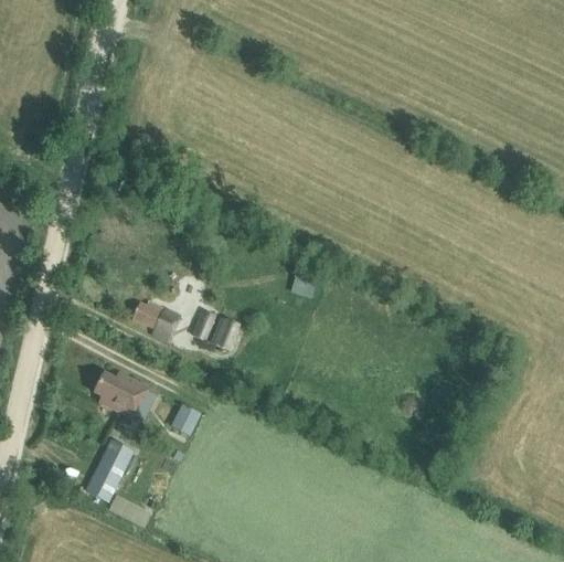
[(152,335),(169,342),(181,316),(149,300),(147,305),(141,301),(132,319),(155,329),(152,335)]
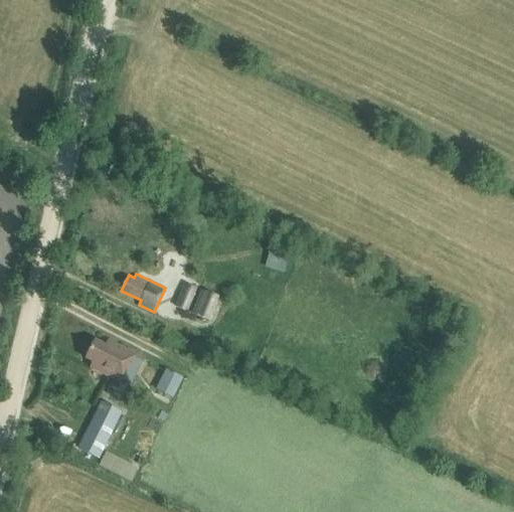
[(188,310),(198,287),(185,282),(175,305),(188,310)]
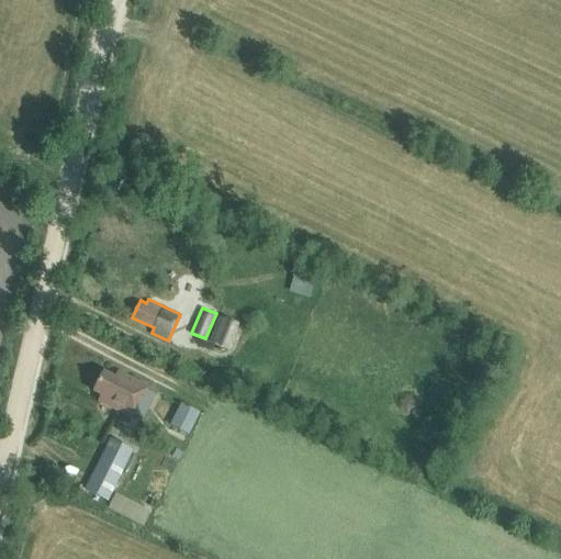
[(228,348),(239,322),(223,314),(212,342),(228,348)]
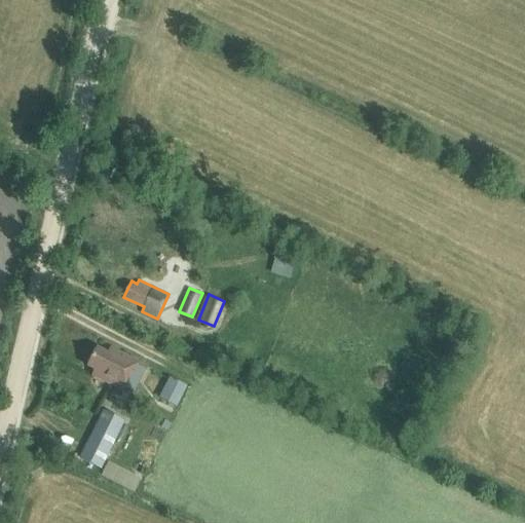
[(139,360),(112,347),(109,352),(99,348),(89,367),(97,370),(94,376),(125,390),(139,360)]
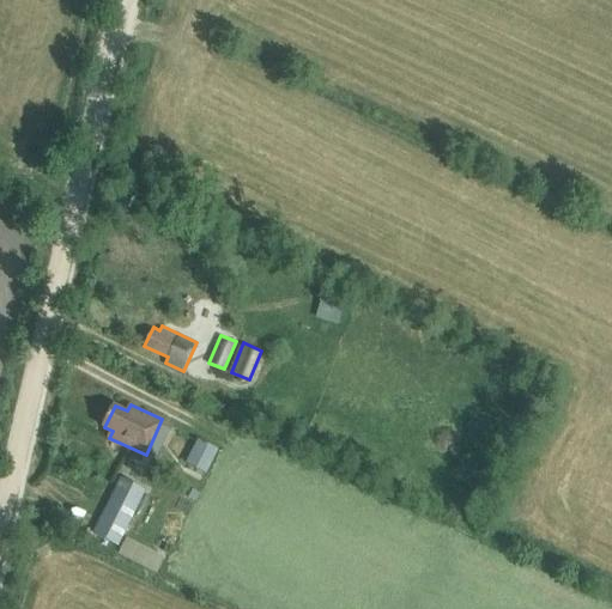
[(210,462),(218,448),(199,438),(192,452),(210,462)]
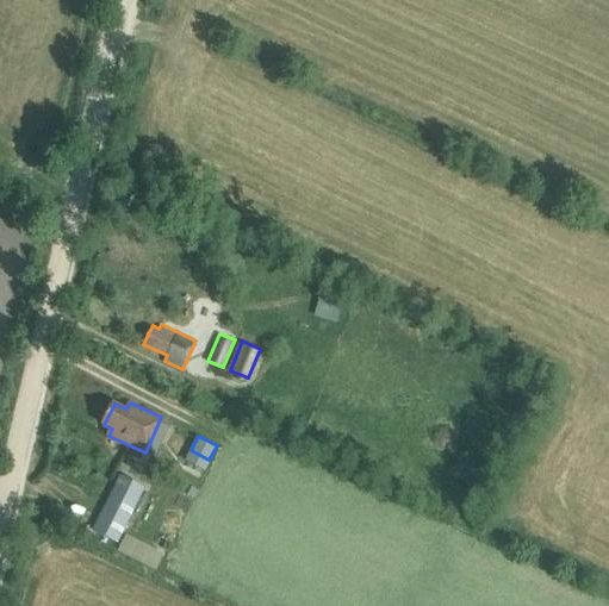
[(118,541),(145,485),(120,473),(93,529),(118,541)]
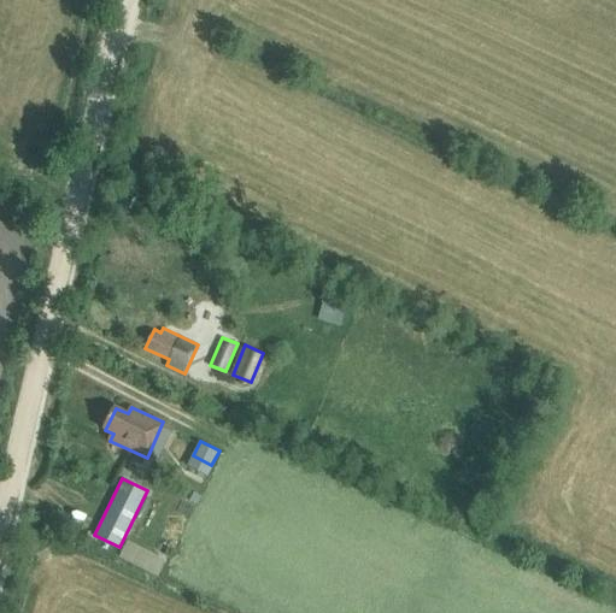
[(125,536),(117,553),(154,572),(163,555),(125,536)]
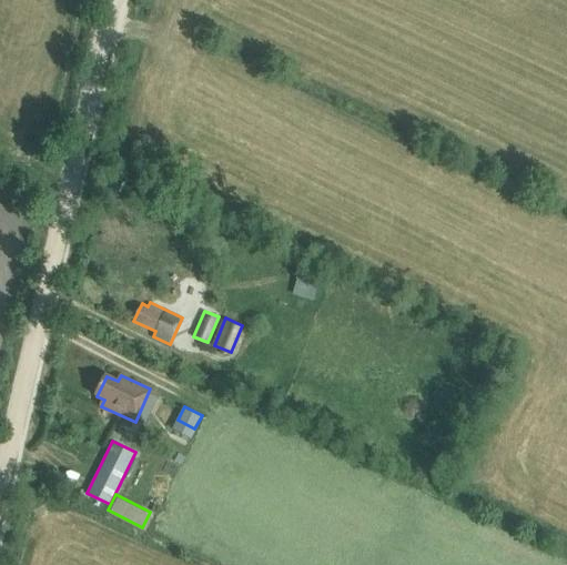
All buildings are outlined.
